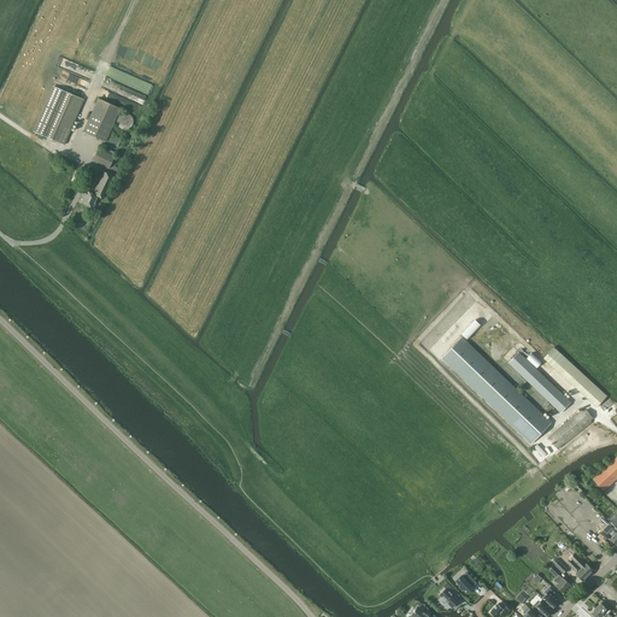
[(34,131),(46,136),(65,92),(53,86),(34,131)]
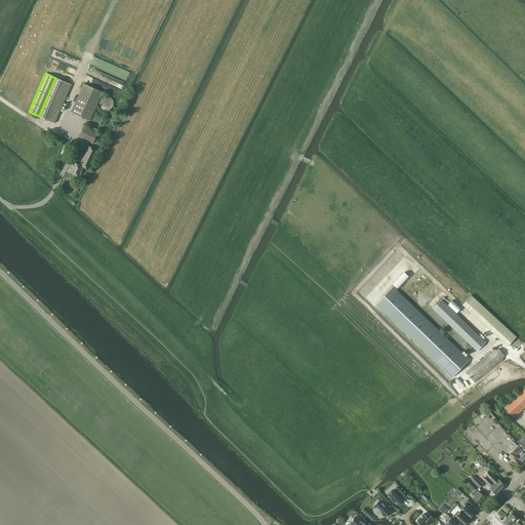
[(71,84),(55,78),(39,116),(53,123),(71,84)]
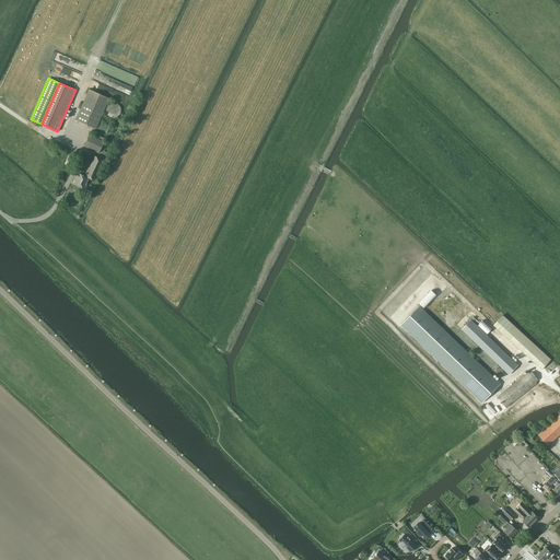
[(95,128),(108,98),(89,89),(76,119),(95,128)]
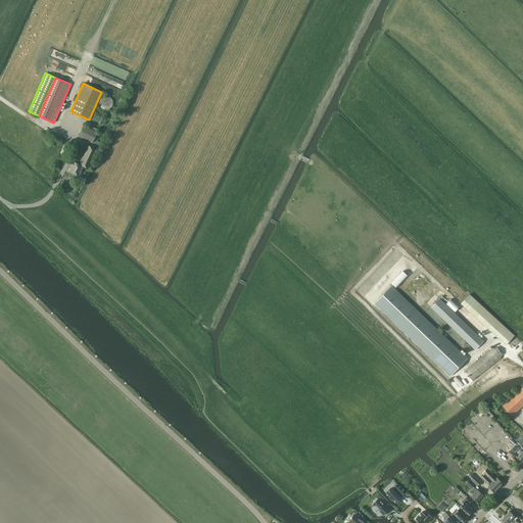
[(99,100),(98,102),(99,105),(100,107),(102,108),(104,109),(106,109),(109,108),(110,107),(112,105),(112,102),(112,100),(110,98),(109,96),(106,96),(104,96),(102,96),(100,98),(99,100)]
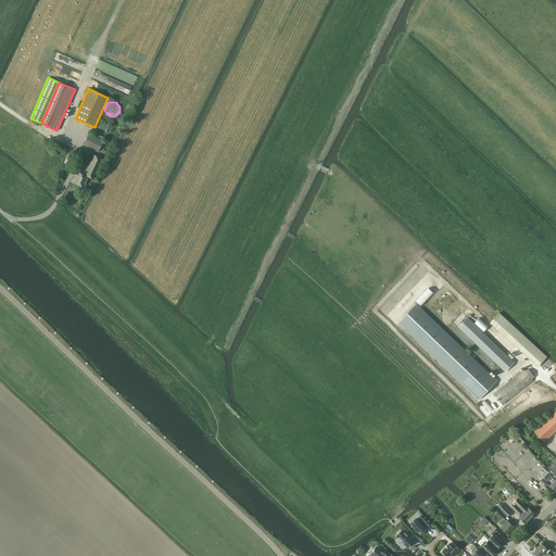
[(97,127),(106,131),(109,125),(99,121),(97,127)]
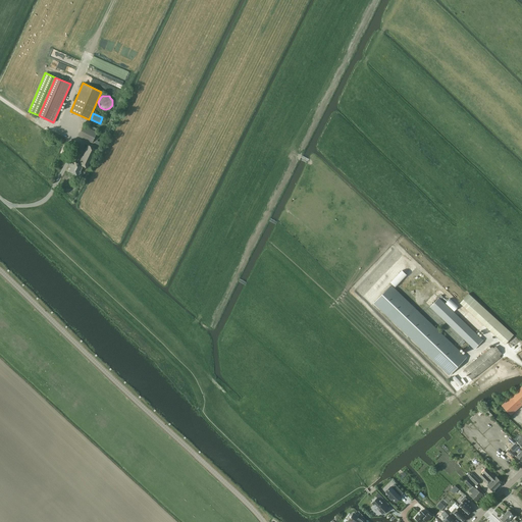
[(83,125),(77,137),(92,143),(97,132),(83,125)]
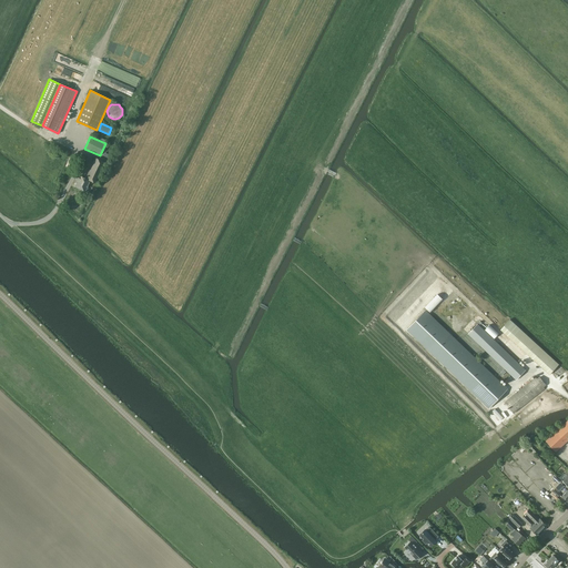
[(90,181),(95,183),(104,162),(94,158),(87,175),(84,174),(89,163),(83,161),(74,180),(77,180),(74,186),(84,191),(90,181)]
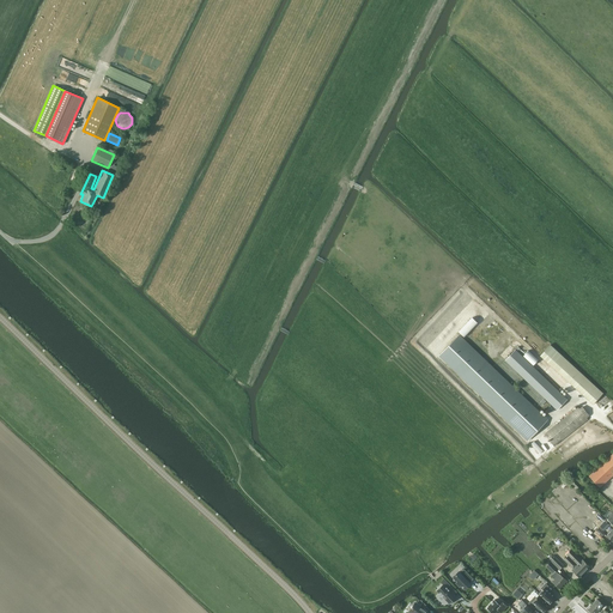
[(472,317),(460,331),(465,337),(478,322),(472,317)]
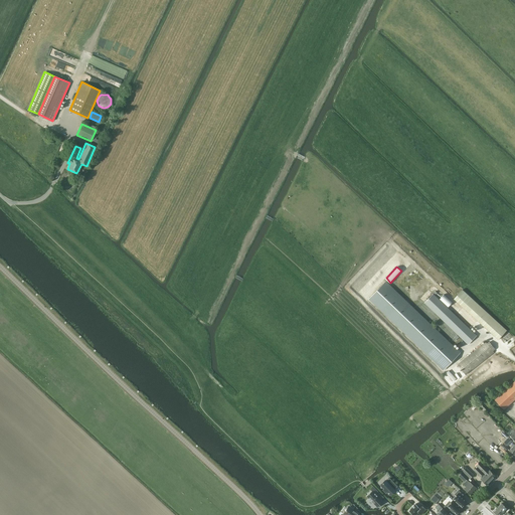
[(385,281),(368,299),(444,370),(461,352),(385,281)]
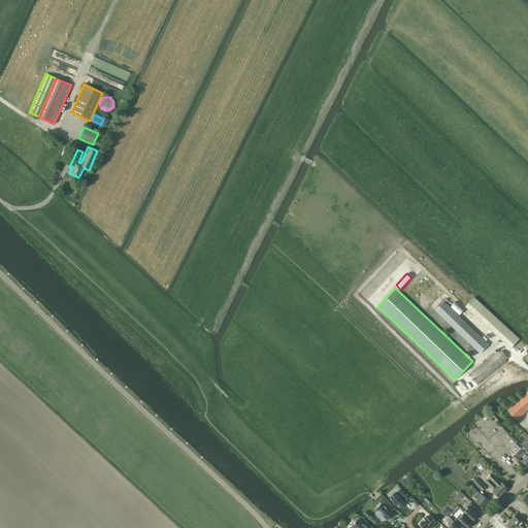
[(510,349),(512,348),(520,338),(474,297),(465,306),(510,349)]
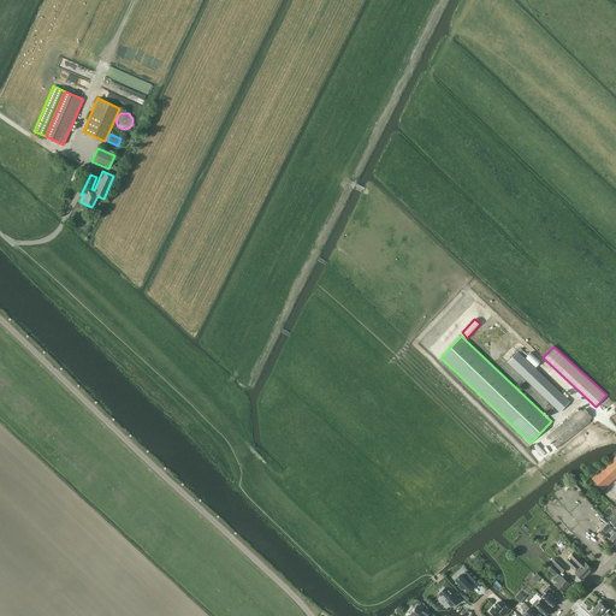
[(560,413),(560,412),(570,401),(519,351),(508,362),(560,413)]
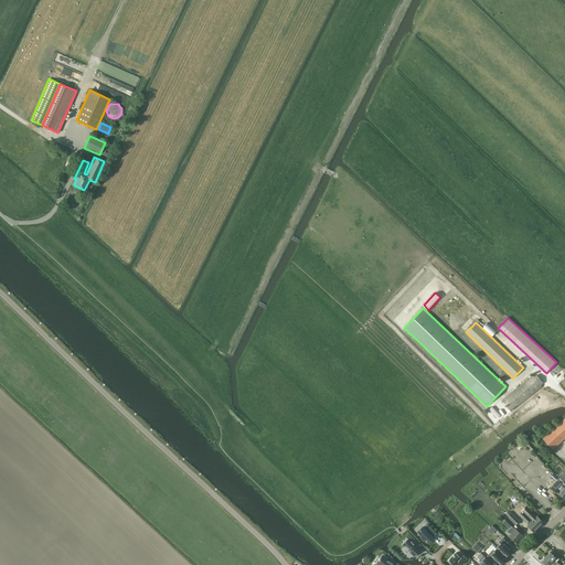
[(486,322),(481,327),(491,336),(496,331),(486,322)]
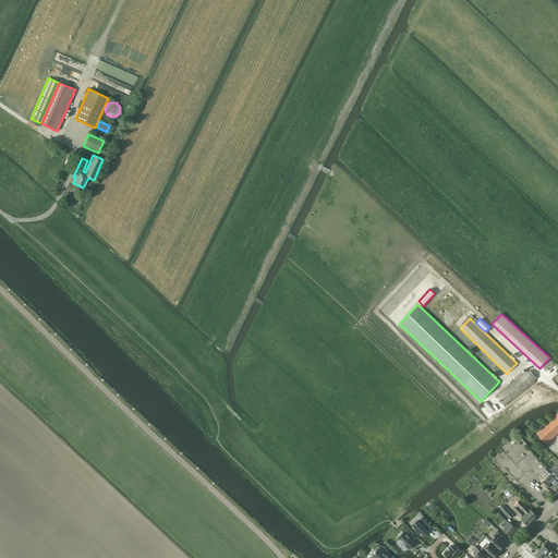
[(529,373),(526,371),(495,395),(505,407),(535,381),(534,380),(536,378),(531,371),(529,373)]
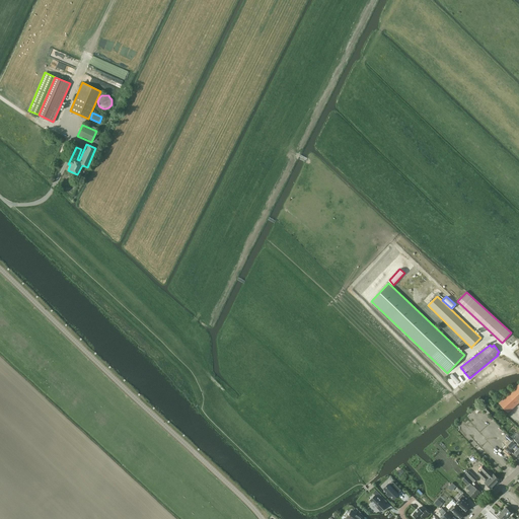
[(518,383),(499,402),(508,413),(518,402),(518,383)]
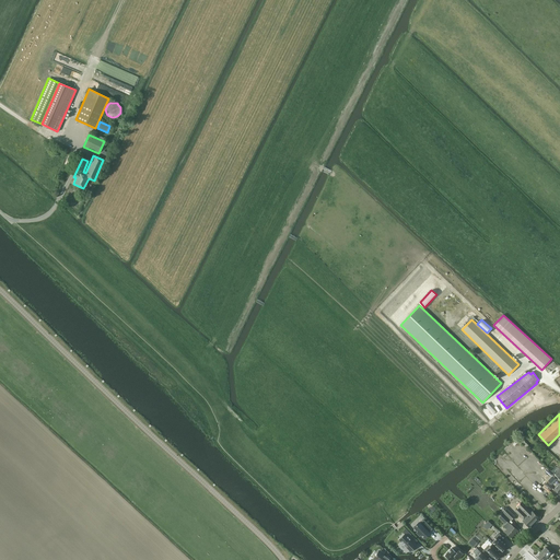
[(532,511),(525,504),(522,501),(517,506),(518,508),(515,511),(523,518),(522,520),(523,521),(523,520),(529,527),(539,517),(532,511)]
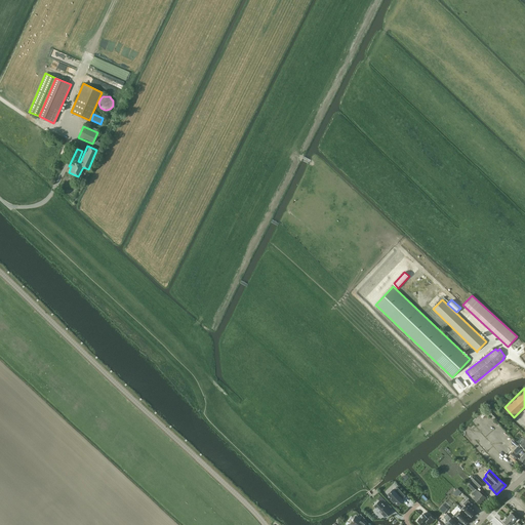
[(479,488),(483,484),(474,476),(471,479),(479,488)]
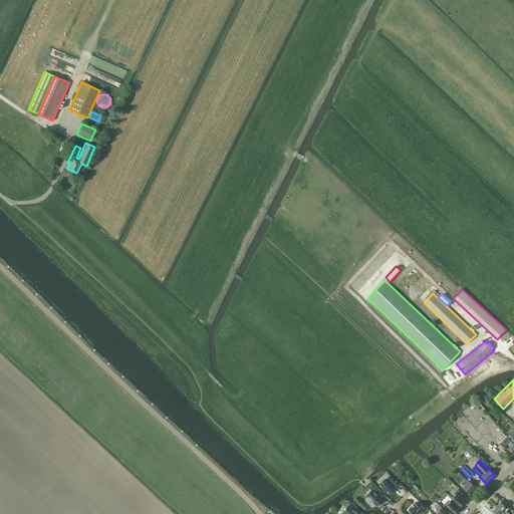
[(462,471),(458,475),(463,480),(467,476),(462,471)]
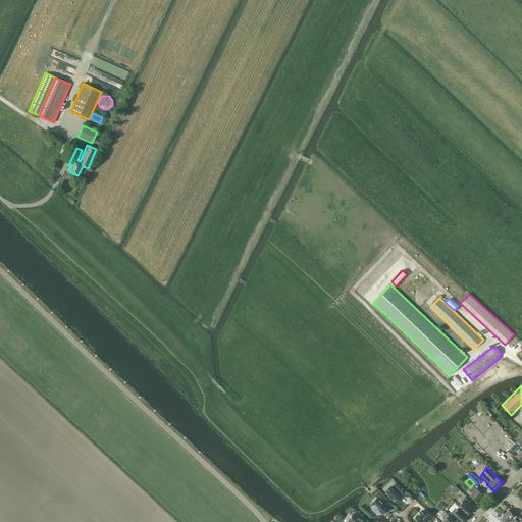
[(401,497),(401,496),(404,493),(396,484),(392,487),(392,486),(385,491),(389,496),(387,497),(392,501),(393,499),(396,502),(401,497)]
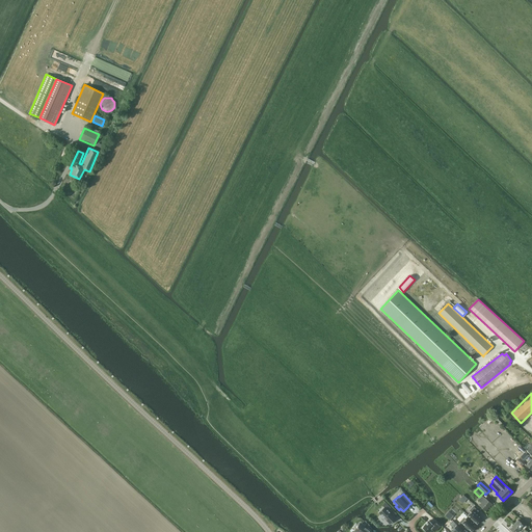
[(482,495),(478,500),(480,501),(480,502),(481,503),(479,505),(486,510),(493,503),(484,497),(482,495)]
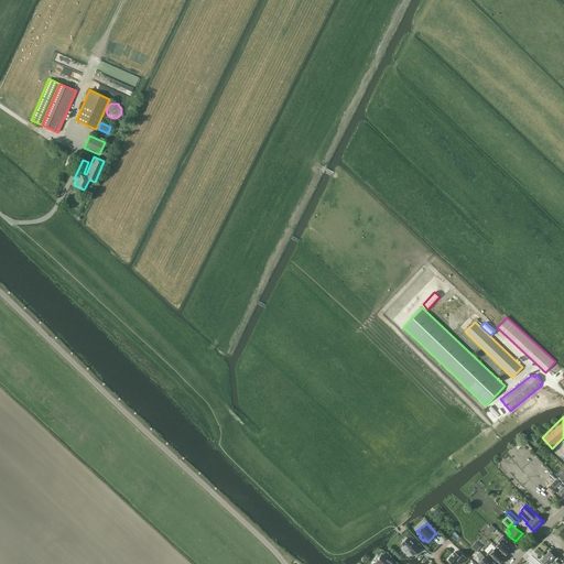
[(407,535),(408,538),(402,543),(404,546),(402,549),(409,556),(412,554),(413,555),(420,550),(415,544),(418,542),(409,533),(407,535)]
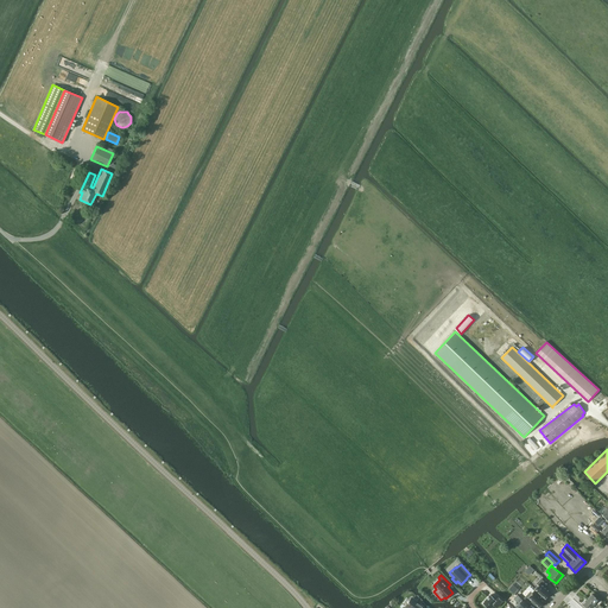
[(536,589),(544,597),(546,599),(551,593),(545,587),(548,584),(540,578),(537,583),(538,584),(534,588),(536,589)]
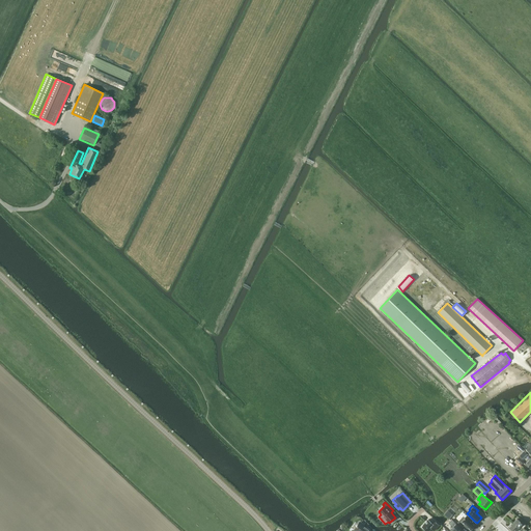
[(449,519),(453,515),(448,510),(444,514),(449,519)]
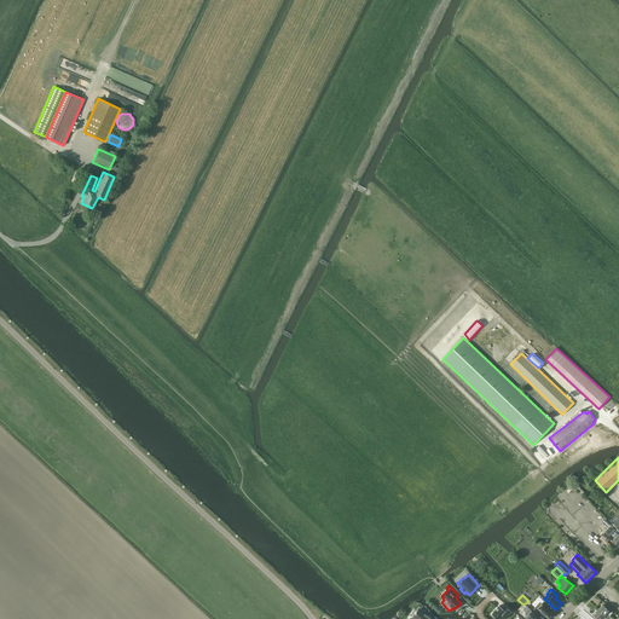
[(486,606),(491,612),(498,605),(493,600),(486,606)]
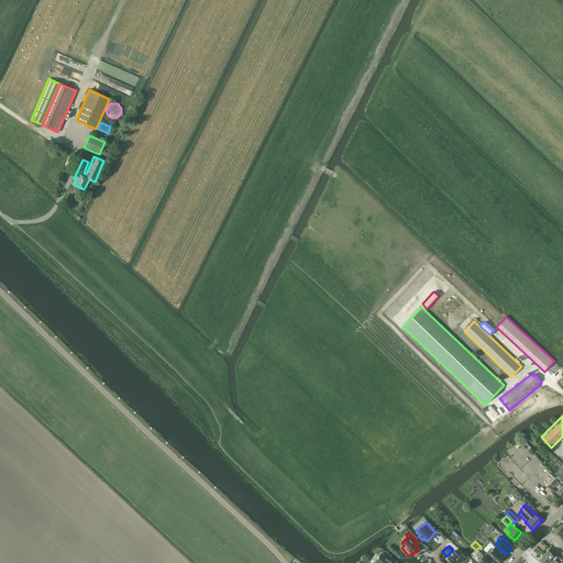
[(503,554),(504,553),(496,545),(493,549),(490,548),(485,554),(492,559),(493,556),(499,562),(505,556),(503,554)]
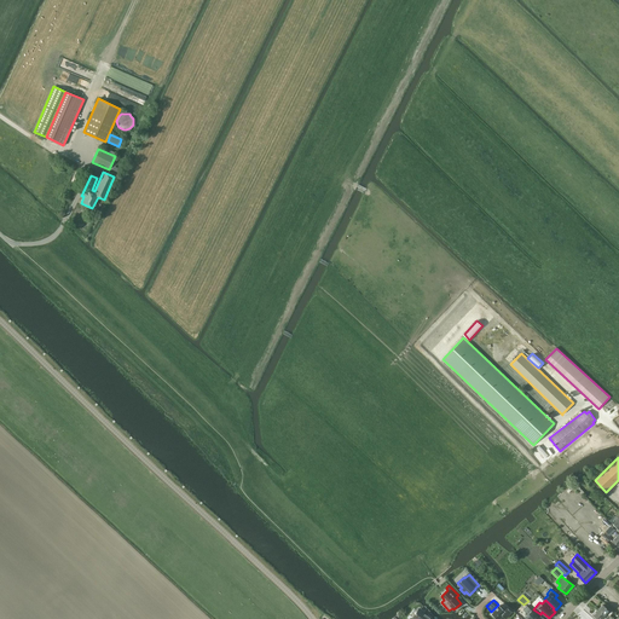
[(603,605),(599,611),(608,618),(612,618),(613,618),(611,615),(614,612),(608,607),(607,608),(603,605)]
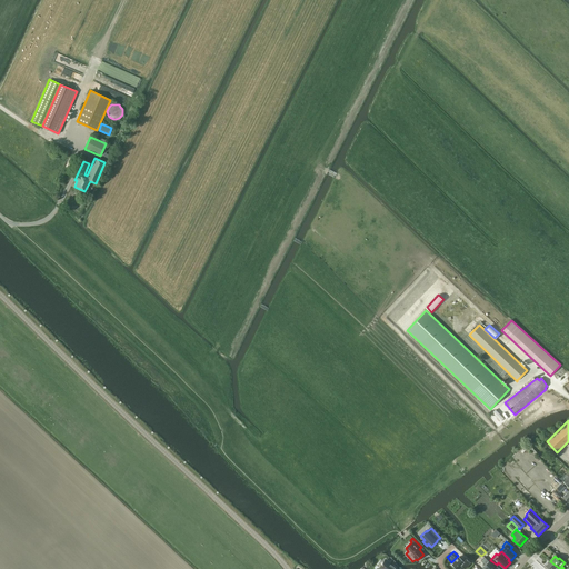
[(459,568),(462,566),(466,568),(471,562),(466,558),(463,560),(459,557),(452,565),(457,568),(459,568)]
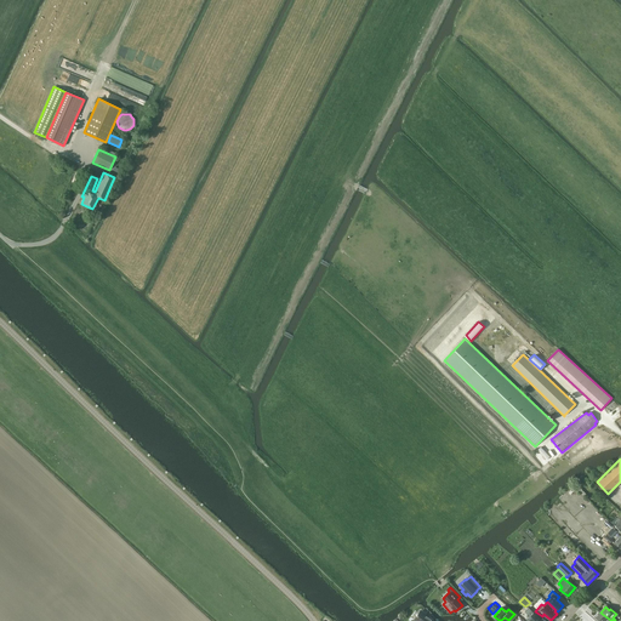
[(529,608),(525,610),(531,616),(528,620),(527,619),(527,620),(528,620),(541,620),(534,614),(534,613),(529,608)]
